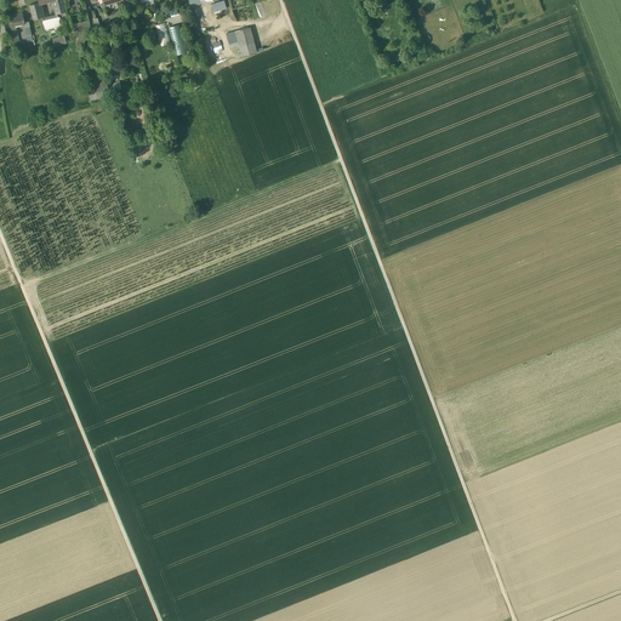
[(52,0),(57,15),(64,12),(61,0),(52,0)]
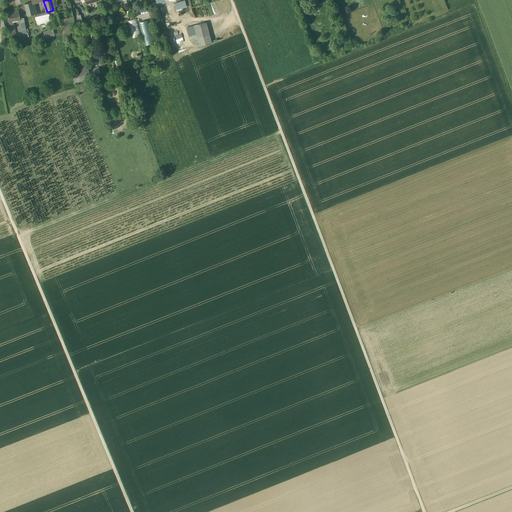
[(184,1),(174,4),(176,10),(186,7),(184,1)]
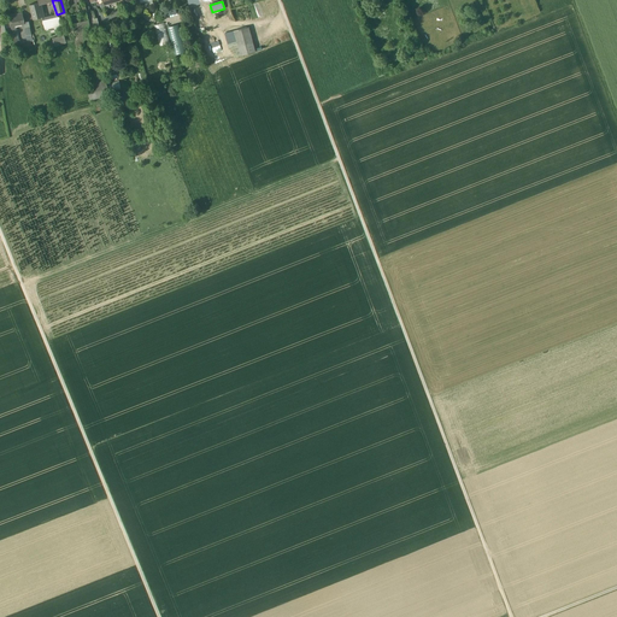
[(37,3),(29,5),(33,19),(42,17),(39,4),(37,3)]
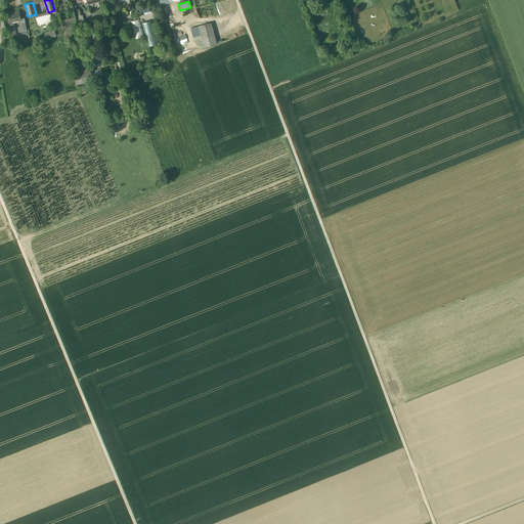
[(18,11),(6,14),(8,23),(12,22),(20,19),(18,11)]
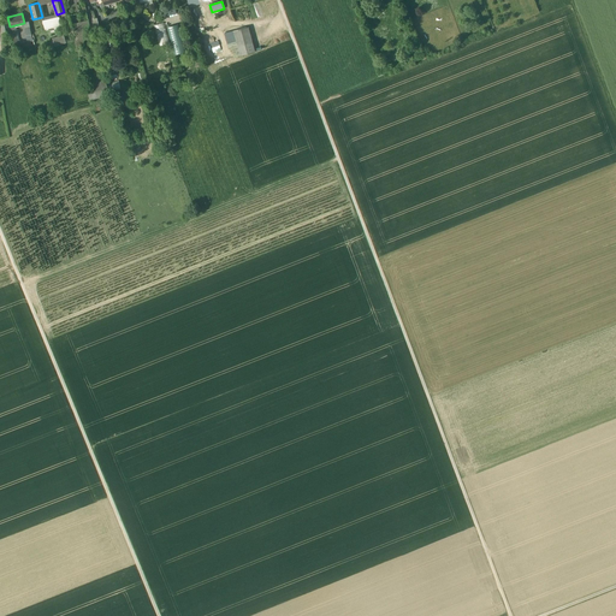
[(95,18),(88,21),(90,31),(99,29),(96,18),(95,18)]
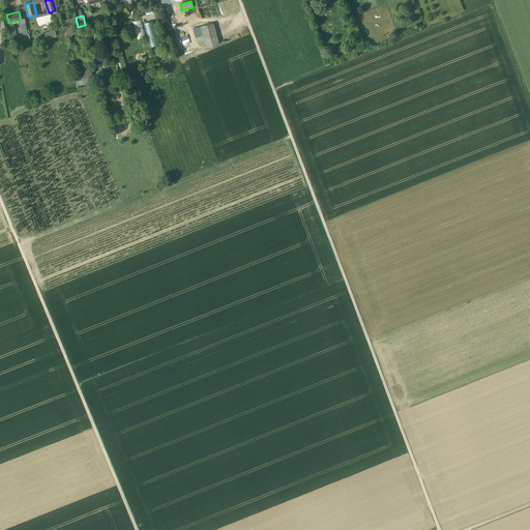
[(6,18),(0,19),(3,30),(8,29),(6,18)]
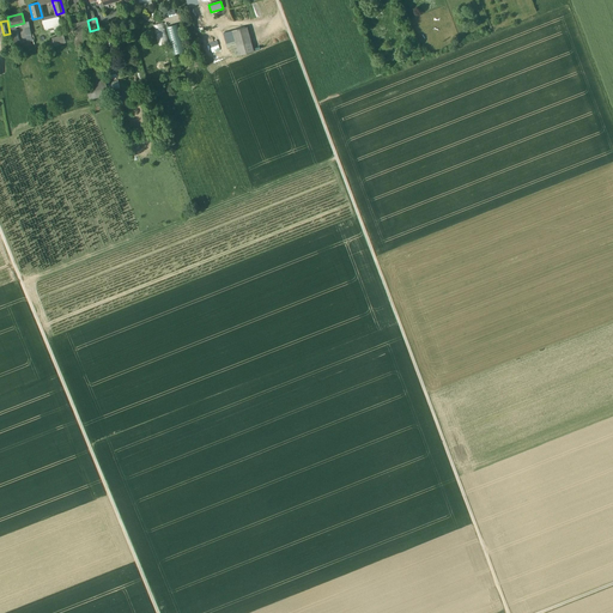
[(87,20),(73,24),(76,35),(80,34),(86,32),(90,31),(87,20)]
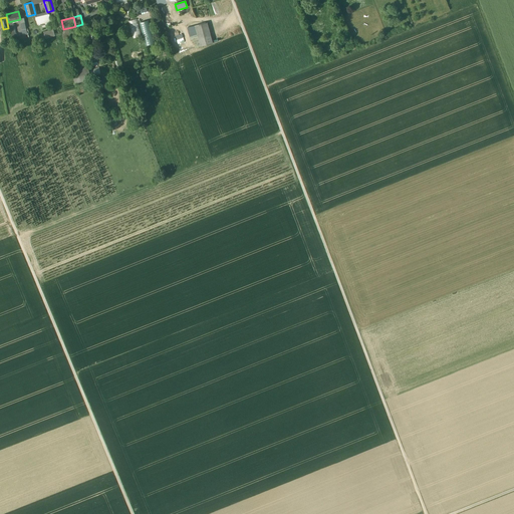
[(137,19),(129,21),(134,38),(142,36),(137,19)]
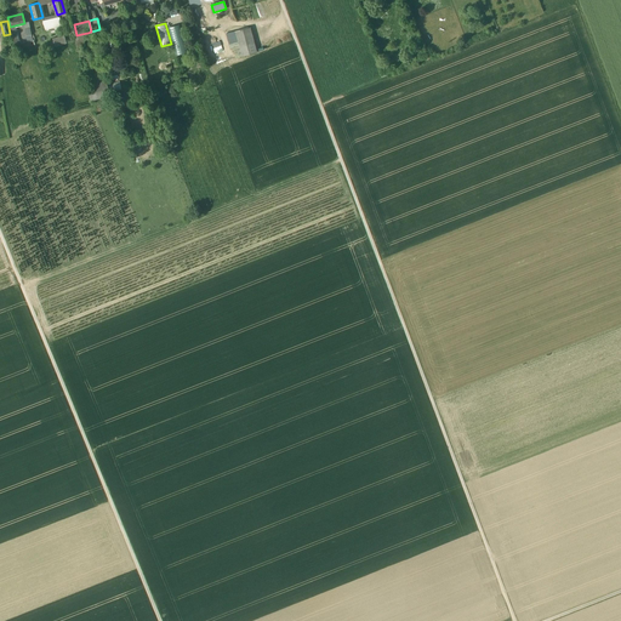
[(180,24),(169,27),(175,55),(186,52),(180,24)]
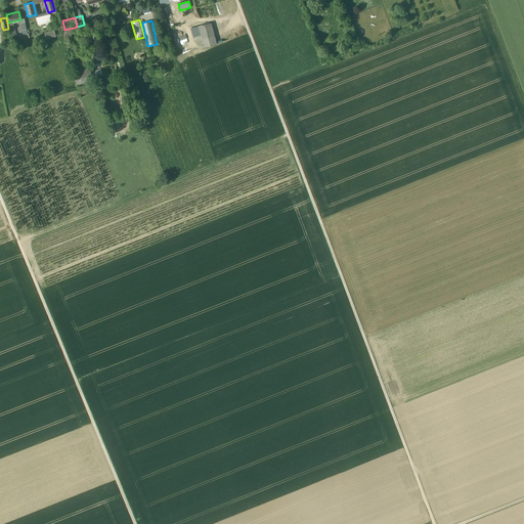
[(209,24),(200,26),(205,47),(215,44),(209,24)]
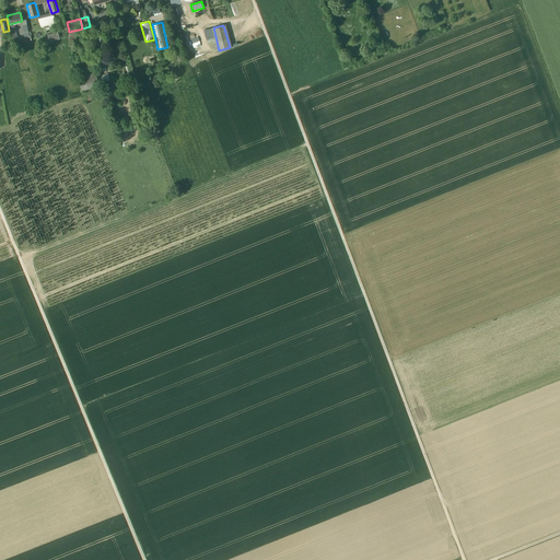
[(69,32),(66,33),(70,47),(78,45),(73,31),(69,32)]
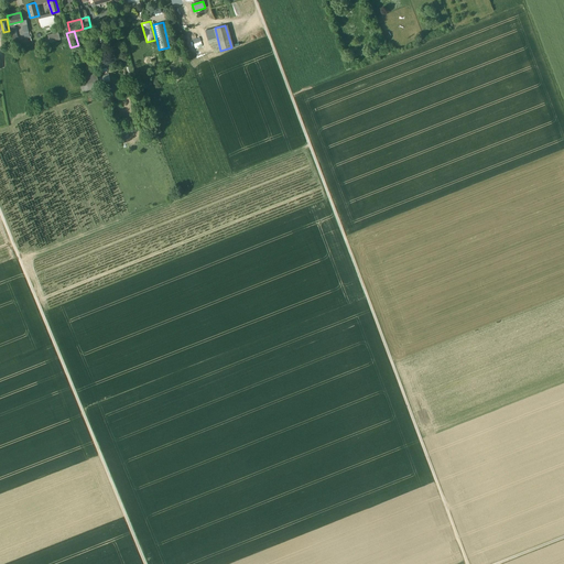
[(47,35),(50,42),(60,40),(57,32),(47,35)]
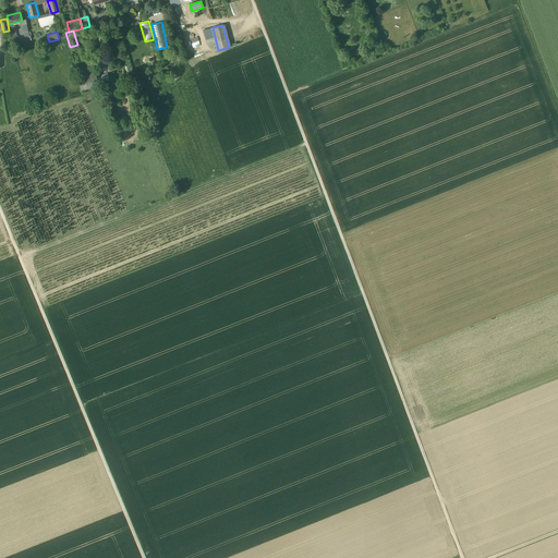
[(95,72),(77,76),(81,89),(98,85),(95,72)]
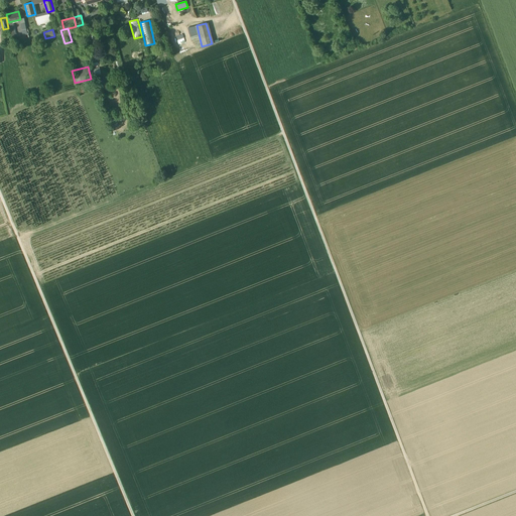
[(102,75),(100,68),(89,71),(91,78),(102,75)]
